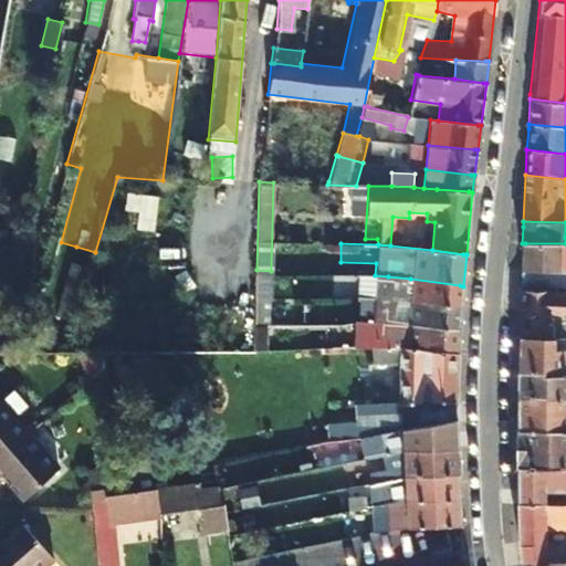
[(565,243),(525,243),(522,243),(521,270),(565,268),(565,243)]
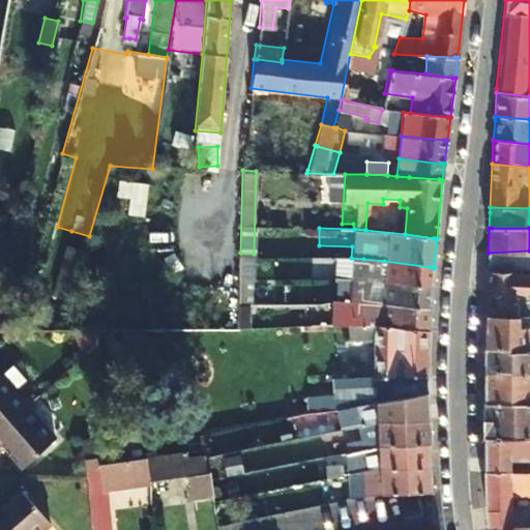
[(529,251),(488,253),(487,271),(529,273),(529,251)]
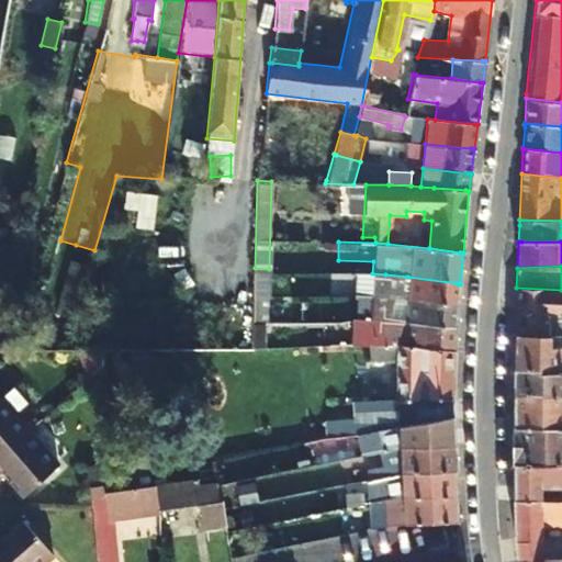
[(372,273),(373,278),(372,296),(384,298),(385,274),(372,273)]
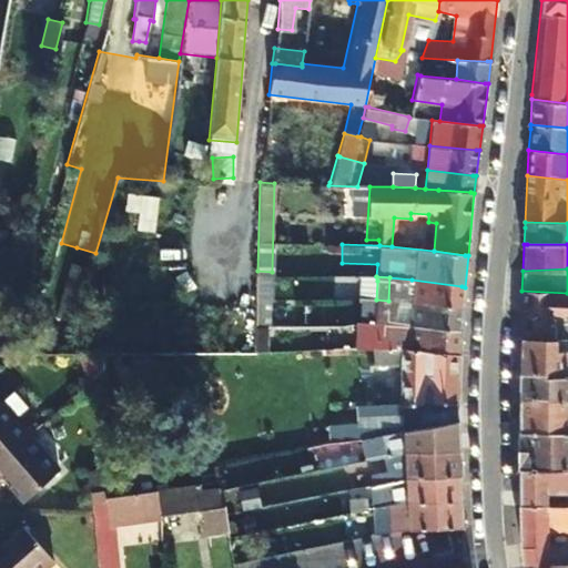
[(462,286),(412,280),(409,304),(459,310),(463,310),(465,287),(462,286)]
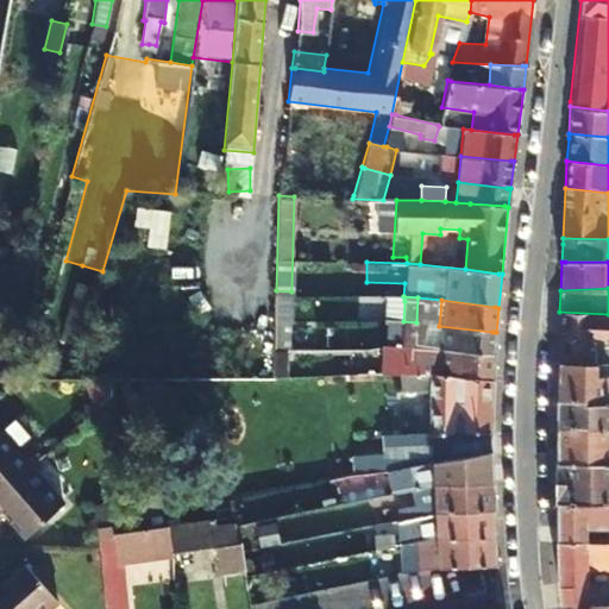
[(560,363),(589,364),(589,339),(608,339),(608,314),(559,312),(557,363),(560,363)]
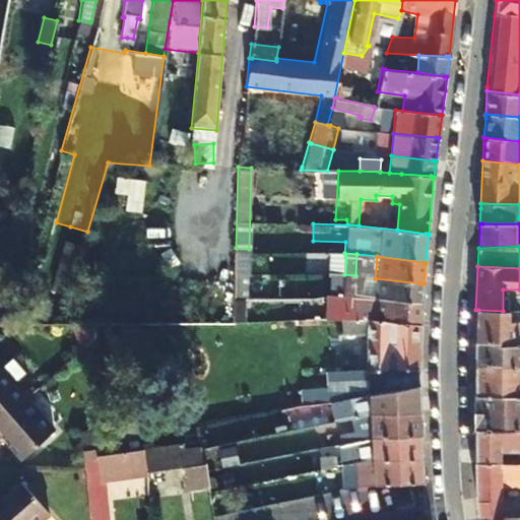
[(375,278),(355,275),(344,274),(333,274),(333,294),(418,305),(421,305),(424,283),(420,283),(375,278)]
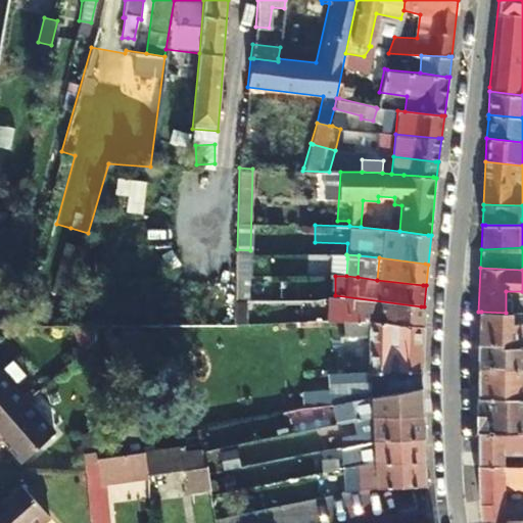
[(422,326),(424,306),(421,306),(335,295),(332,322),(339,322),(370,321),(419,326),(422,326)]
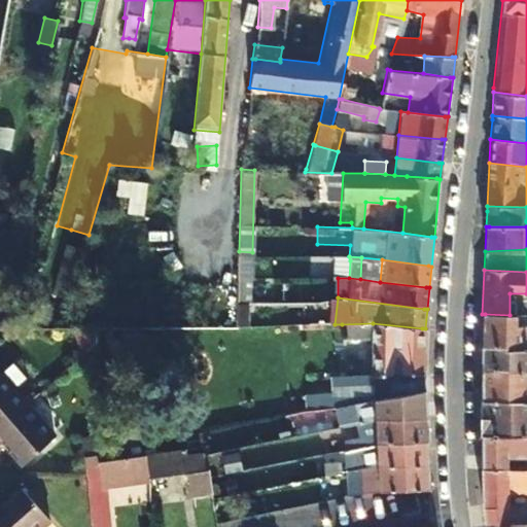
[(526,347),(526,330),(525,330),(525,324),(514,323),(514,315),(510,315),(485,314),(482,314),(481,345),(483,346),(526,347)]
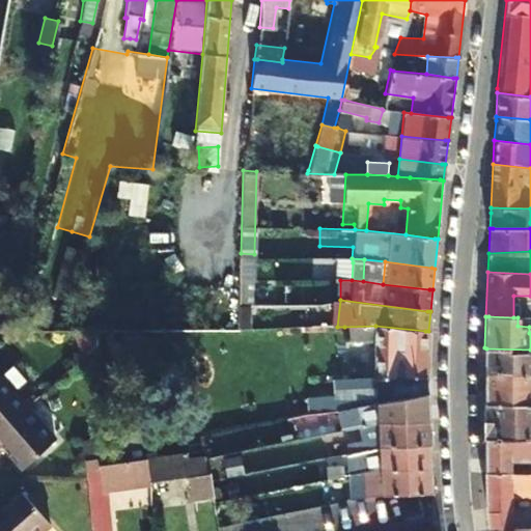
[(375,326),(344,327),(346,341),(371,341),(369,379),(303,381),(304,413),(341,408),(356,406),(424,395),(427,395),(428,331),(425,331),(375,326)]
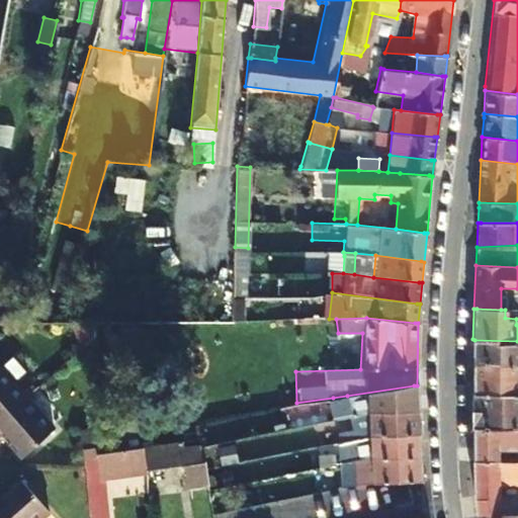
[(472,339),(471,366),(475,366),(517,363),(517,341),(475,340),(472,339)]
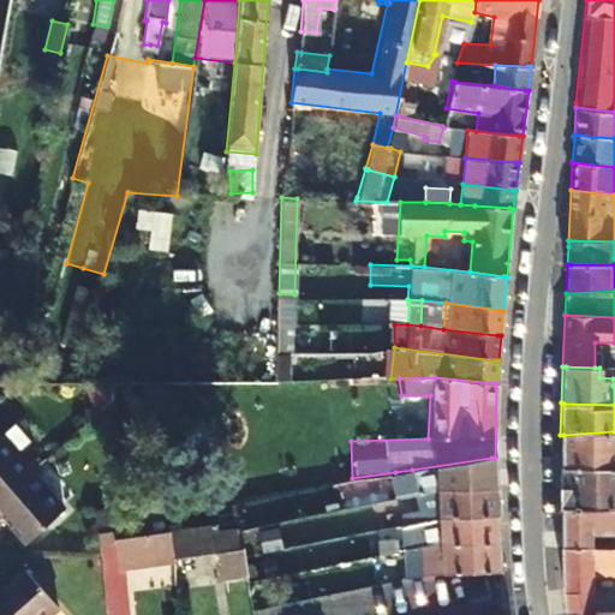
[(560,457),(560,467),(563,467),(614,466),(614,431),(563,435),(560,435),(560,457)]
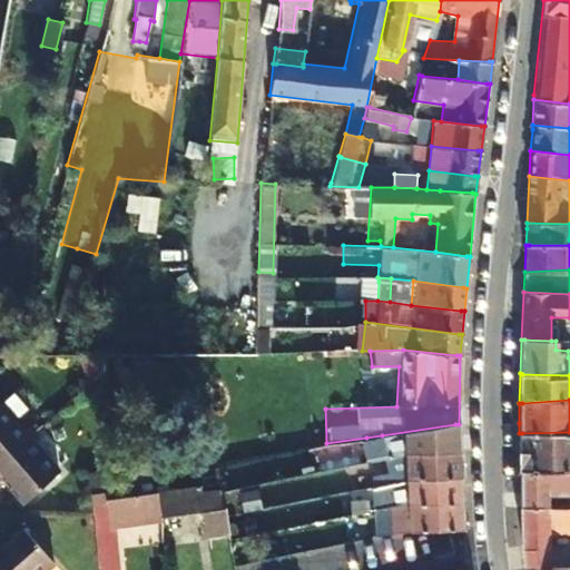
[(0,462),(25,442),(0,413),(0,462)]
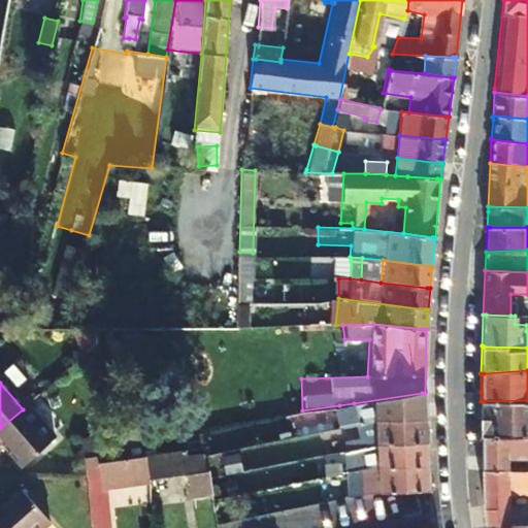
[(358,424),(366,422),(374,420),(423,419),(426,419),(425,393),(422,393),(354,403),(358,424)]
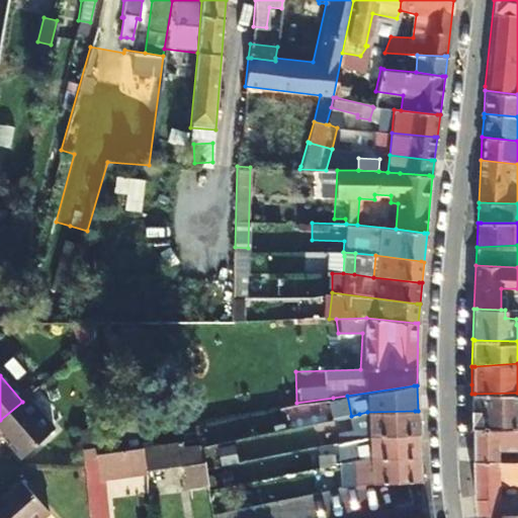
[(517,393),(475,394),(471,394),(470,411),(473,411),(517,410),(517,393)]
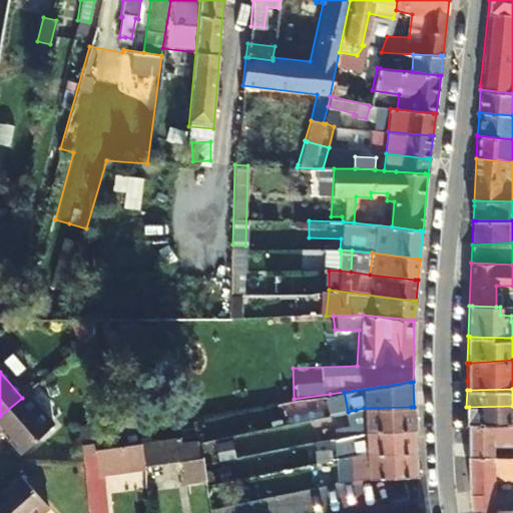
[(22,398),(0,416),(0,438),(3,437),(15,454),(47,428),(22,398)]
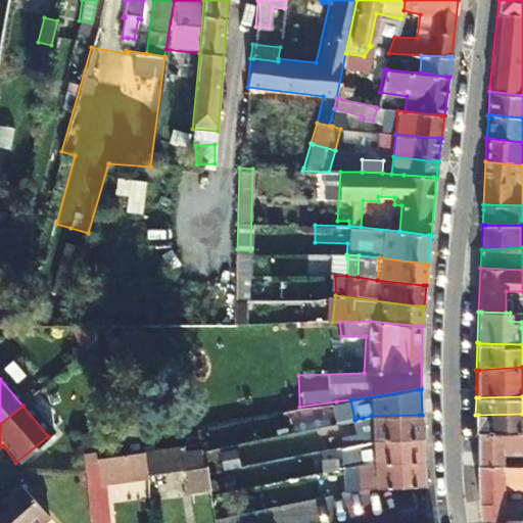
[(522,432),(522,414),(478,415),(475,415),(475,433),(478,433),(522,432)]
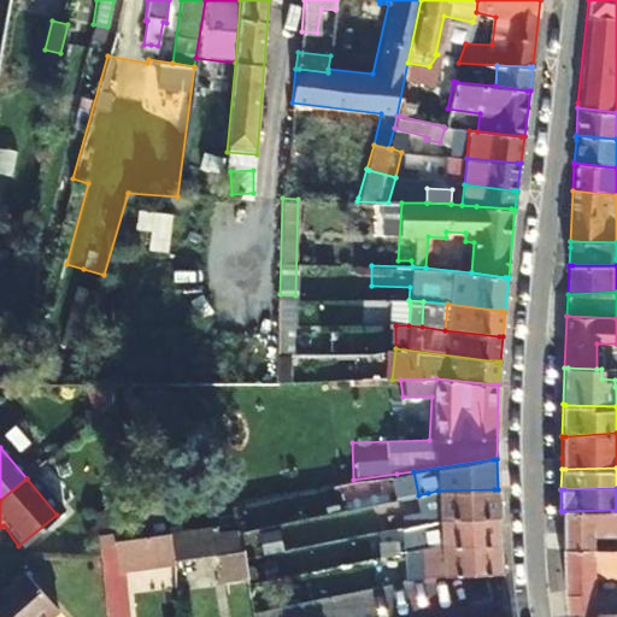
[(400,526),(439,518),(495,515),(499,515),(498,489),(494,489),(438,491),(428,493),(429,507),(400,513),(400,526)]
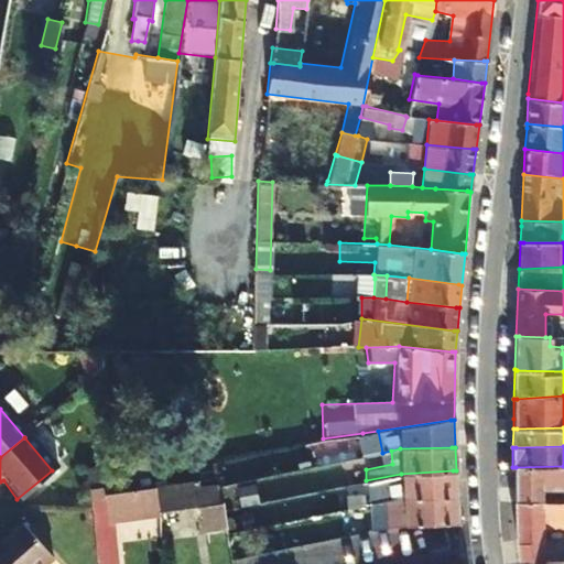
[(313,466),(358,456),(357,448),(312,457),(313,466)]
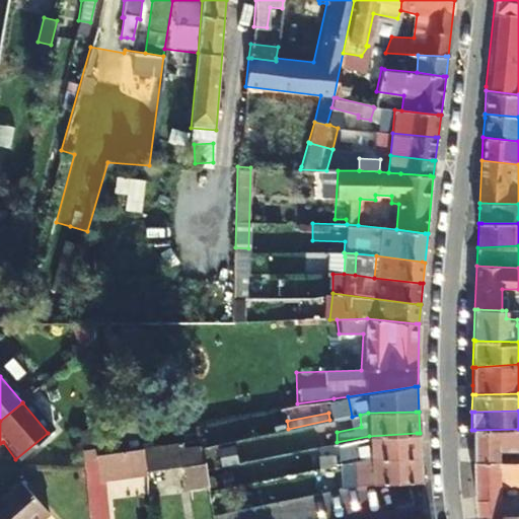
[(80,449),(83,449),(97,448),(106,446),(104,427),(78,430),(80,449)]
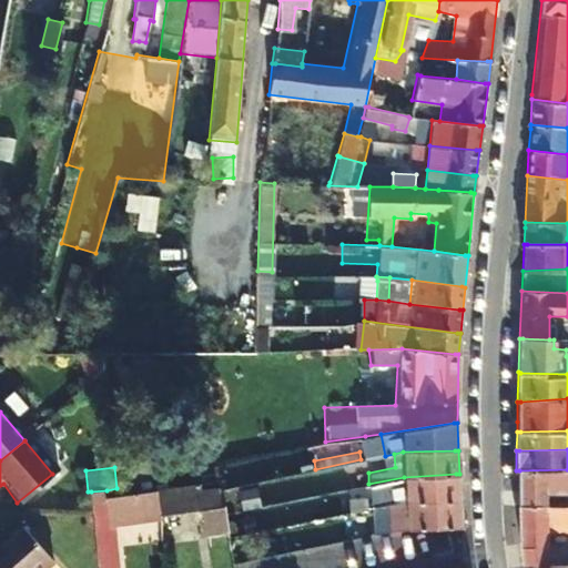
[(567,470),(516,472),(518,505),(521,505),(545,505),(545,489),(567,488),(567,470)]
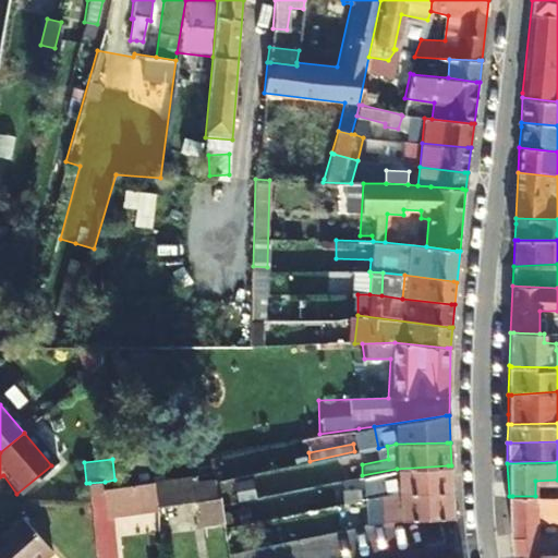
[(364,488),(364,498),(399,493),(449,492),(452,492),(451,465),(448,465),(397,469),(397,483),(364,488)]
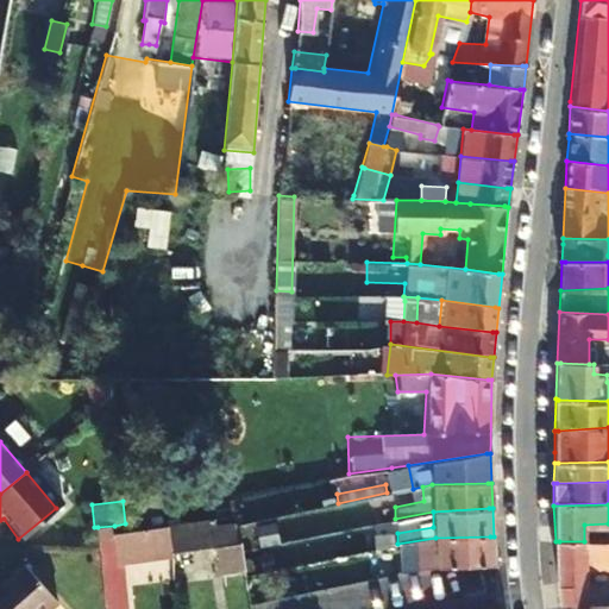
[(234,545),(233,531),(231,516),(168,525),(171,552),(209,547),(212,571),(239,567),(237,551),(236,545),(234,545)]
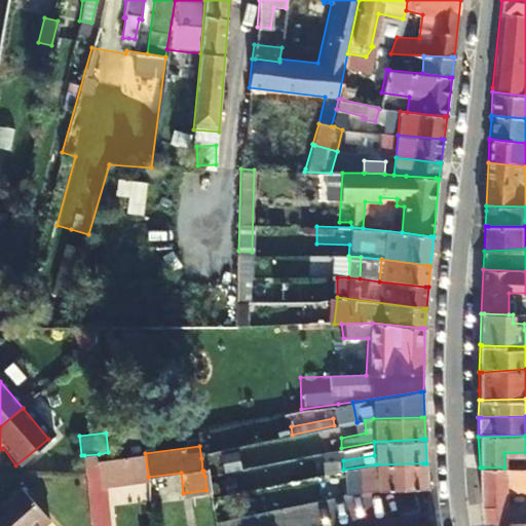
[(525,452),(504,453),(504,467),(525,466),(525,452)]
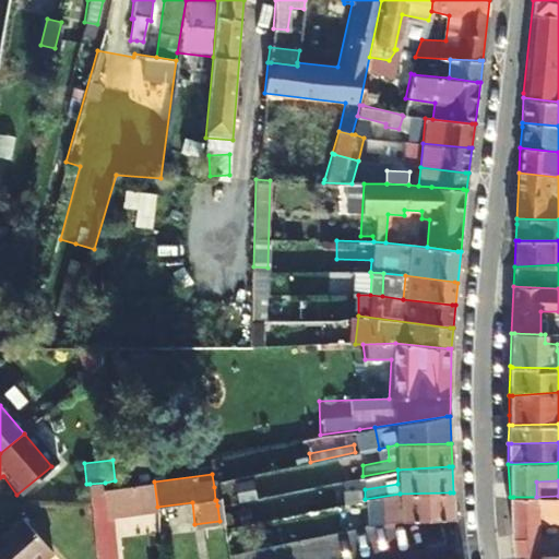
[(105,483),(90,484),(90,486),(92,506),(92,509),(92,512),(95,558),(116,558),(113,512),(157,507),(154,482),(107,487),(105,483)]
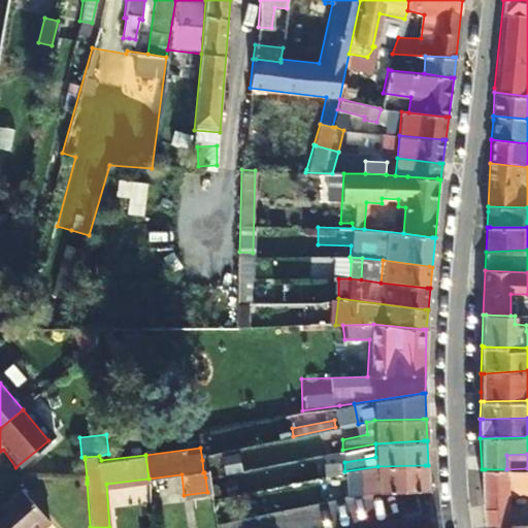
[(323,475),(337,472),(335,463),(321,465),(323,475)]
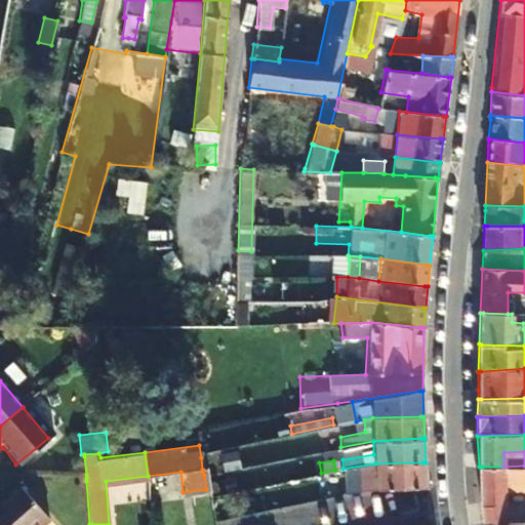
[(344,493),(374,488),(422,487),(426,487),(426,462),(422,462),(375,463),(342,469),(344,493)]
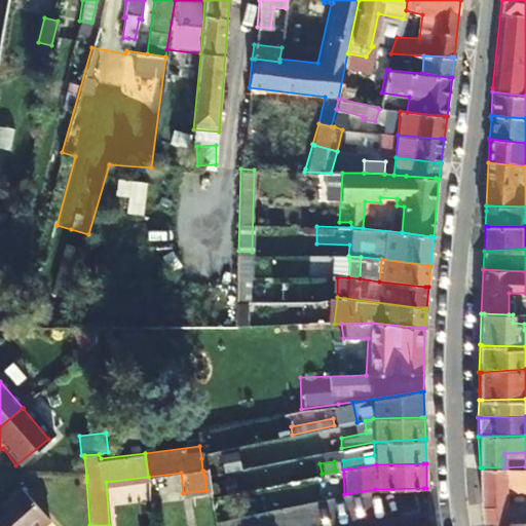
[(487,523),(506,522),(506,490),(525,490),(525,466),(504,467),(483,467),(480,467),(480,480),(482,511),(484,523),(487,523)]
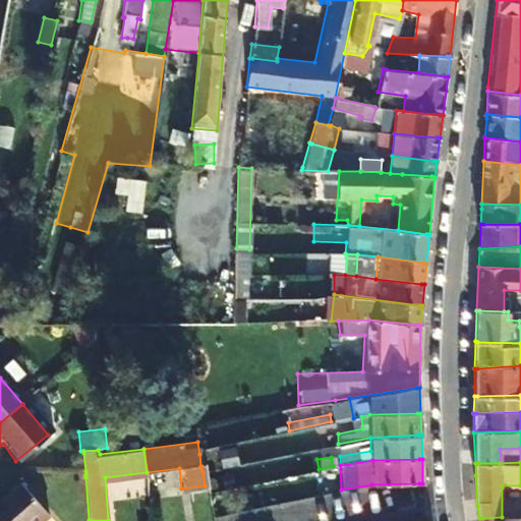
[(334,489),(333,471),(320,473),(320,479),(313,479),(314,490),(334,489)]
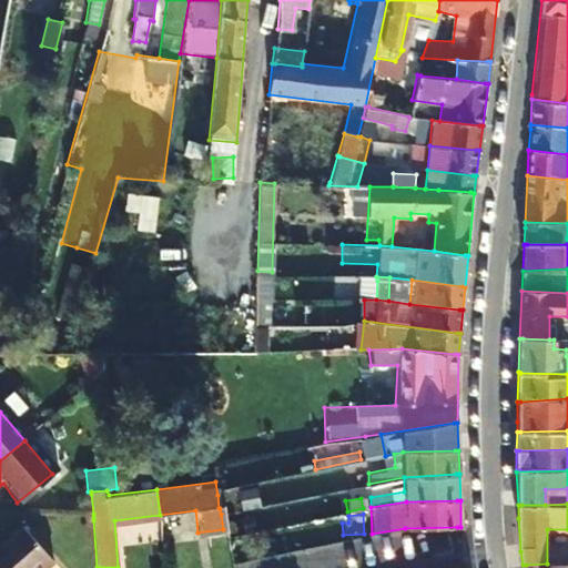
[(0,567),(40,567),(46,564),(16,527),(0,540),(0,567)]
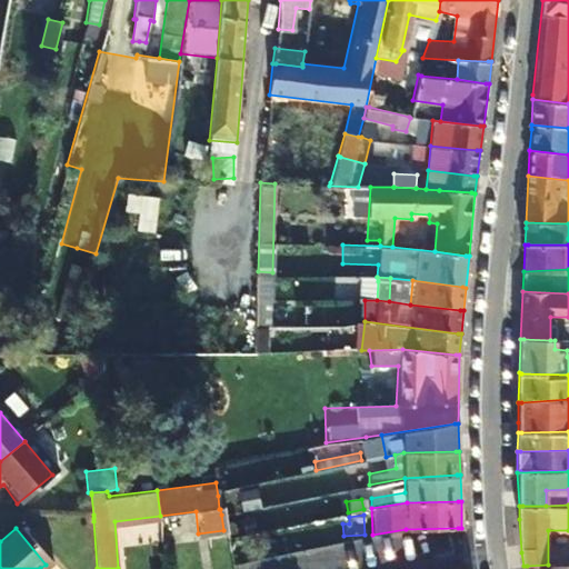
[(458,528),(406,529),(407,556),(389,560),(388,547),(375,549),(376,568),(413,568),(463,559),(461,528),(458,528)]
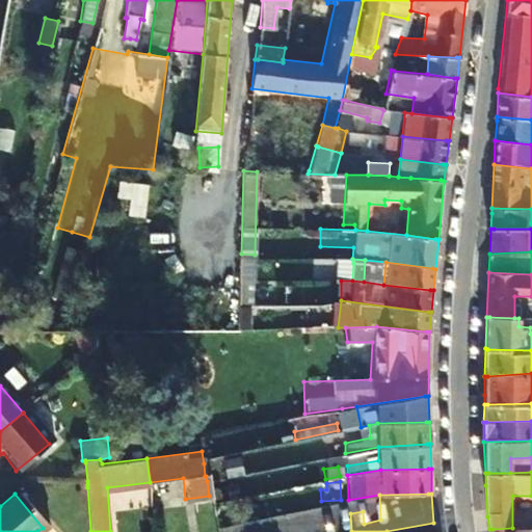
[(237,531),(236,522),(215,526),(216,531),(237,531)]
